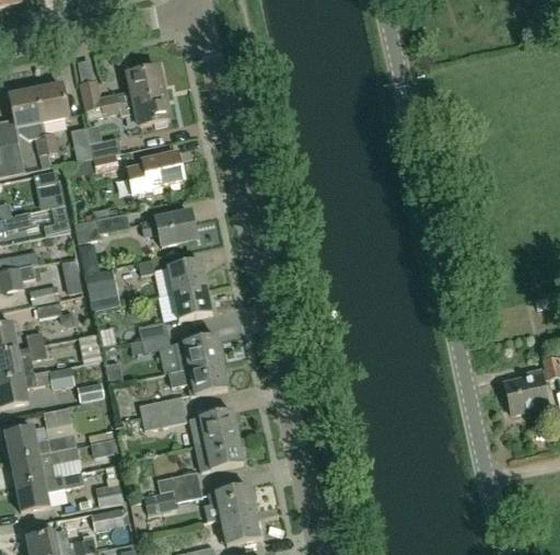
[(88,110),(164,94),(159,67),(155,68),(154,64),(141,66),(142,70),(127,73),(130,92),(100,99),(95,81),(80,84),(85,110),(88,108),(88,110)]
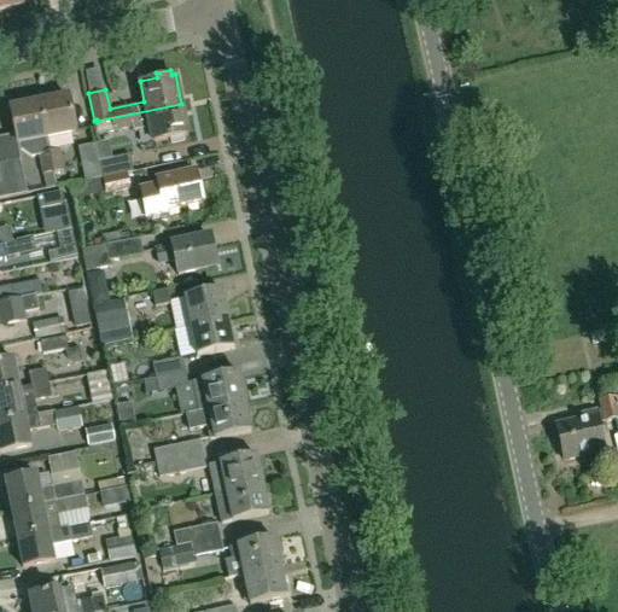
[(39,99),(45,135),(46,134),(75,129),(68,94),(39,99)]
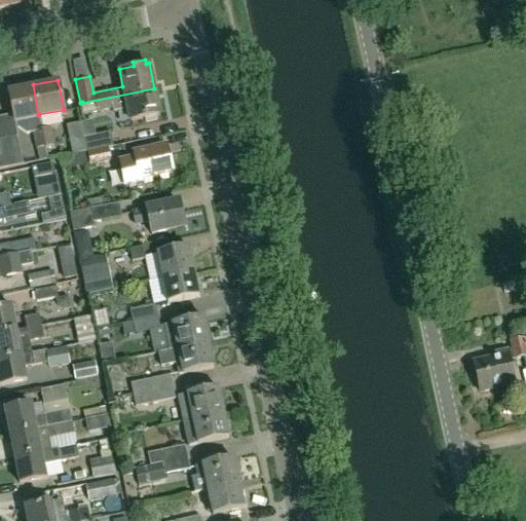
[(41,125),(38,115),(33,84),(8,89),(12,110),(15,124),(16,123),(26,131),(32,129),(35,145),(36,145),(38,157),(46,156),(44,143),(41,125)]
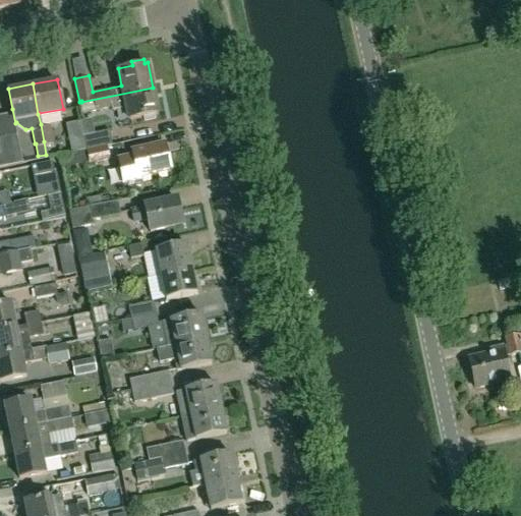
[(153,88),(81,102),(83,110),(96,107),(96,108),(112,105),(113,108),(125,105),(128,117),(158,110),(153,88)]
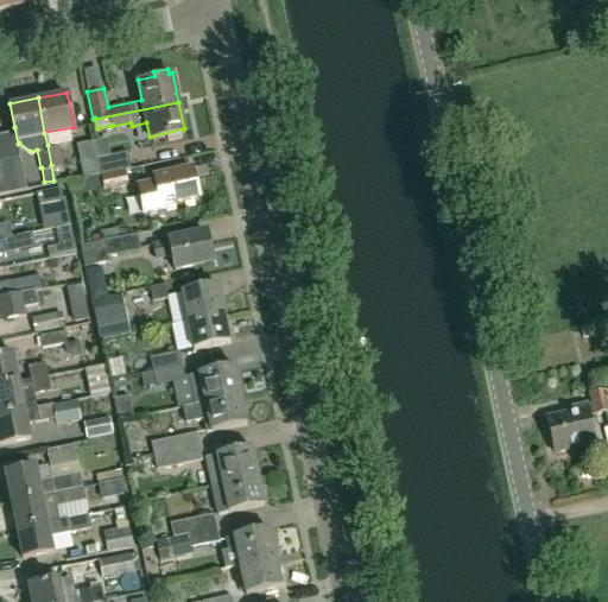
[(76,140),(82,175),(99,171),(92,138),(76,140)]
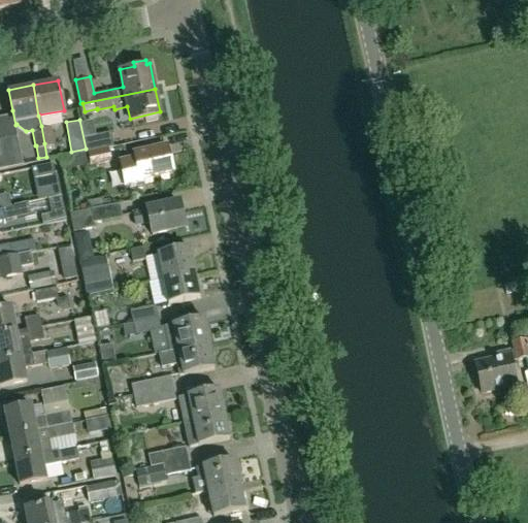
[(41,126),(44,143),(47,143),(53,142),(50,125),(43,126),(41,126)]
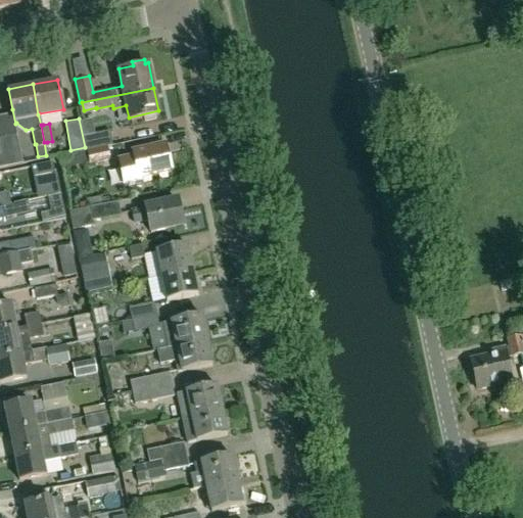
[(87,148),(107,144),(107,143),(112,142),(109,127),(84,133),(87,148)]
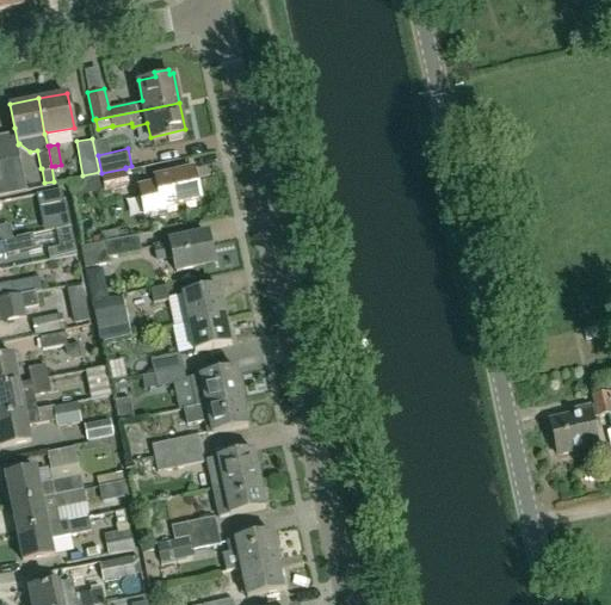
[(2,159),(8,191),(26,187),(20,156),(2,159)]
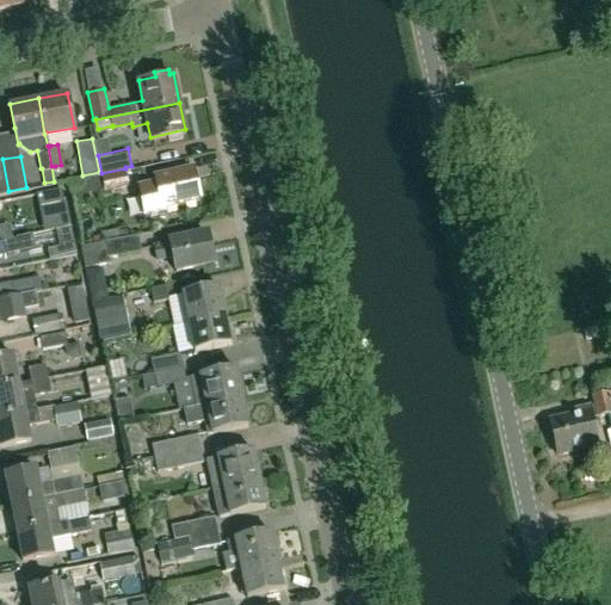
[(199,198),(193,166),(155,174),(155,178),(142,180),(144,195),(158,191),(161,205),(199,198)]
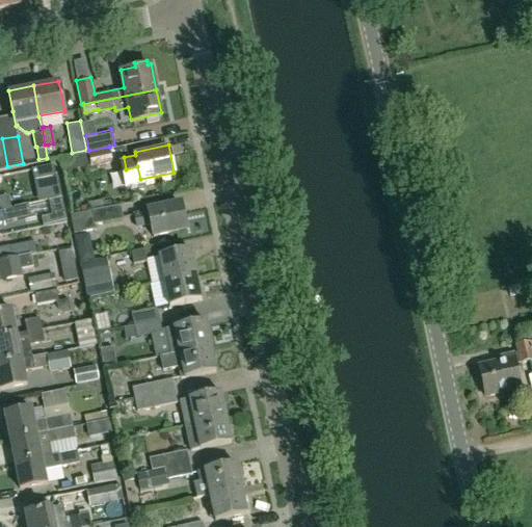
[(109,147),(88,151),(91,163),(111,158),(109,147)]
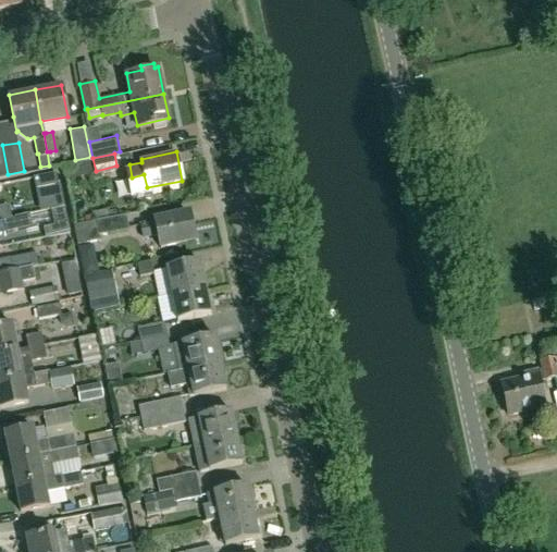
[(54,169),(33,173),(35,187),(58,183),(54,169)]
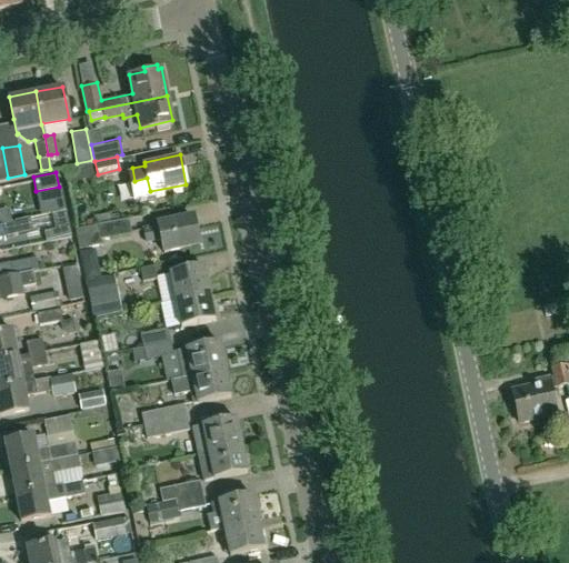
[(0,222),(12,220),(12,219),(9,205),(0,208),(0,222)]
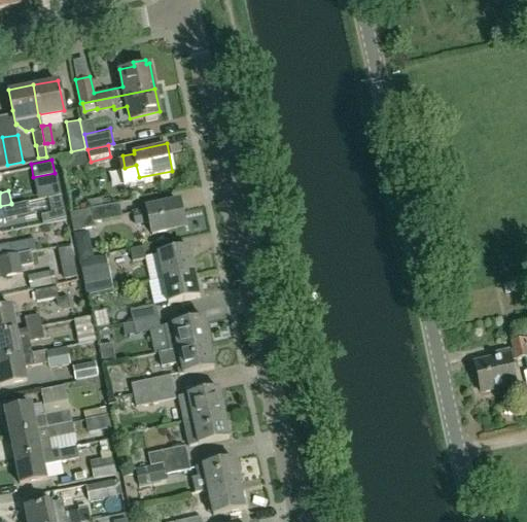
[(151,232),(184,224),(178,199),(146,206),(146,207),(134,209),(136,222),(149,219),(151,232)]
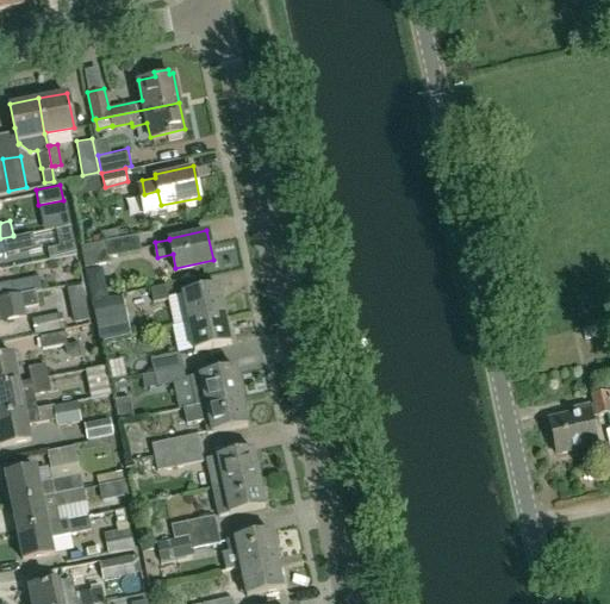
[(0,238),(0,251),(32,246),(29,231),(13,235),(13,236),(0,238)]
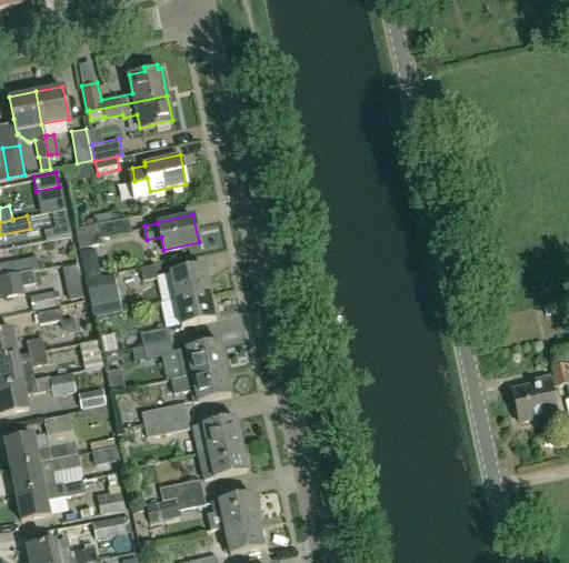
[(128,215),(73,227),(78,247),(101,241),(100,237),(131,230),(128,215)]
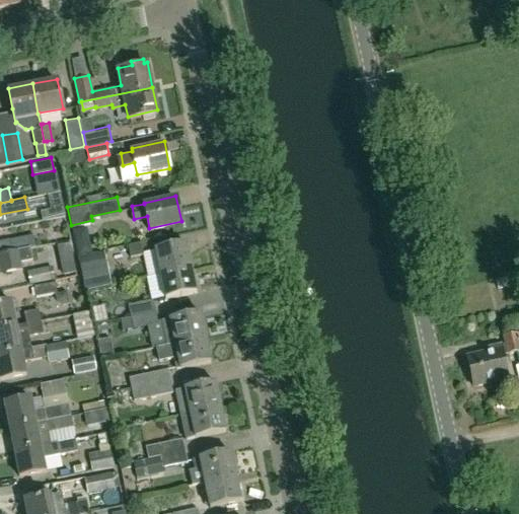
[(0,251),(29,246),(29,244),(18,246),(16,236),(0,239),(0,251)]
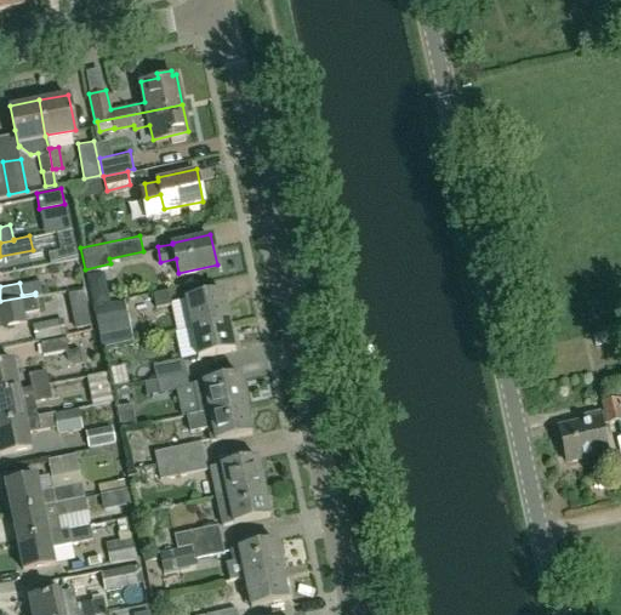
[(101,285),(91,286),(93,302),(109,299),(108,289),(101,285)]
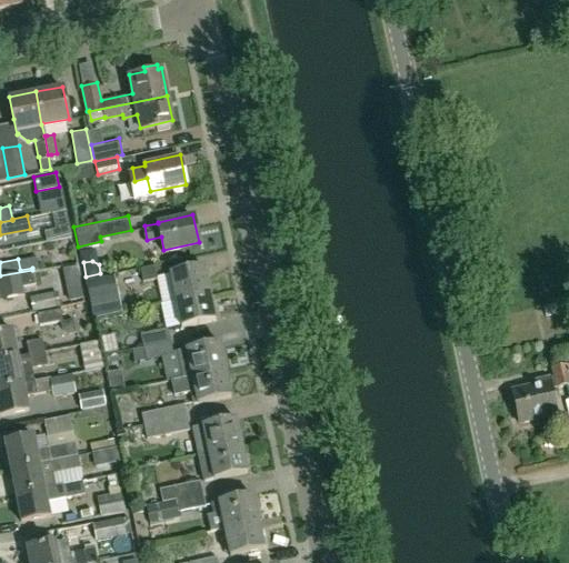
[(117,284),(157,275),(155,262),(105,273),(107,282),(116,281),(117,284)]
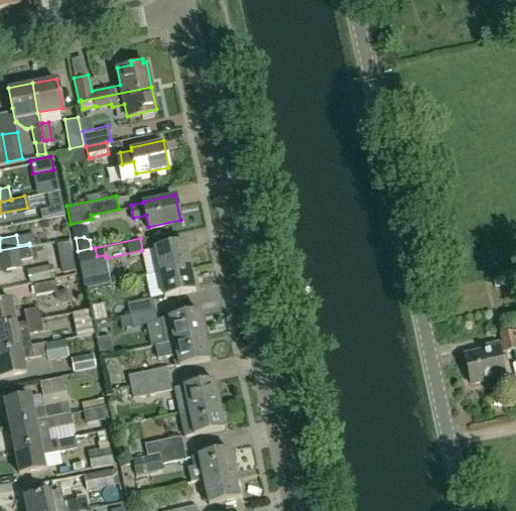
[(158,271),(189,264),(184,240),(153,246),(158,271)]
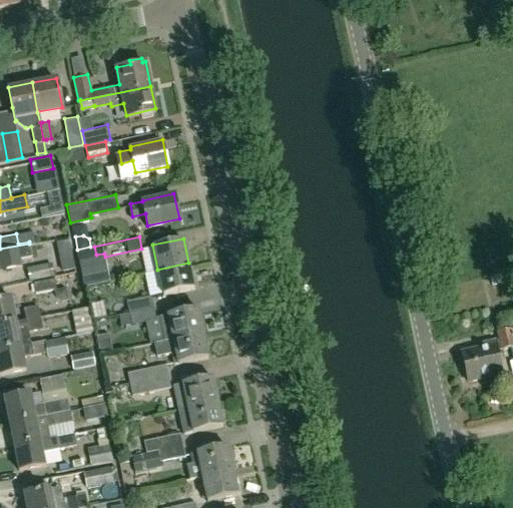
[(29,243),(0,248),(0,268),(22,265),(20,257),(32,255),(29,243)]
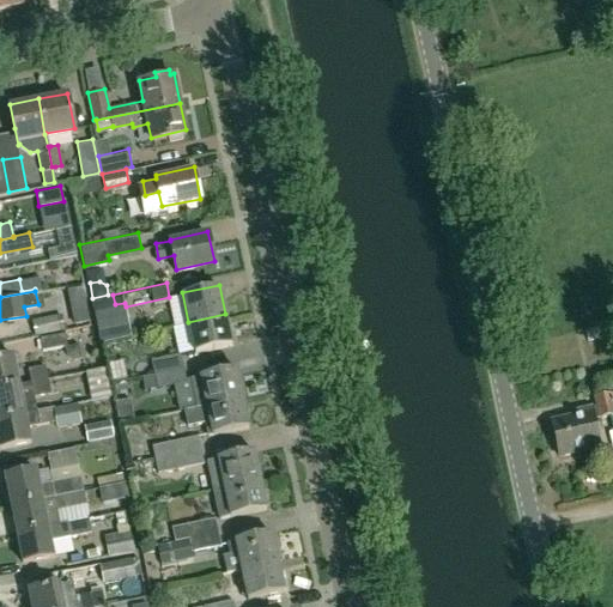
[(87,317),(84,299),(70,302),(73,320),(87,317)]
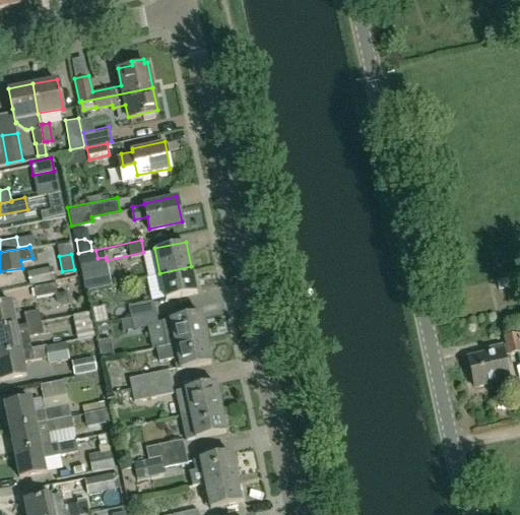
[(105,278),(101,261),(81,265),(85,282),(105,278)]
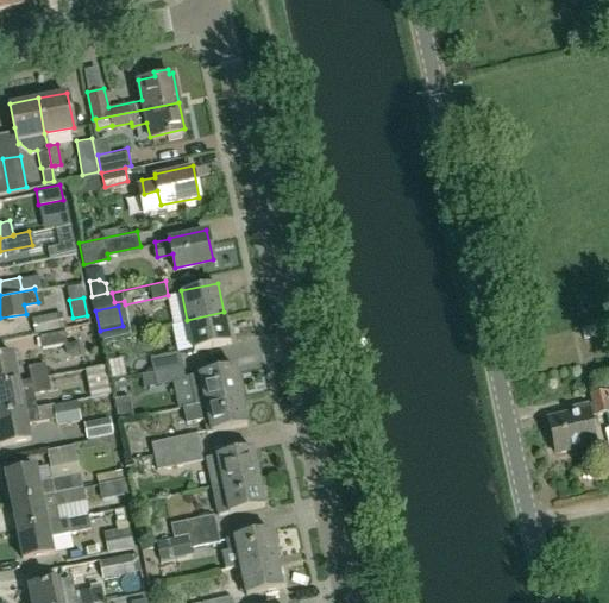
[(33,331),(63,325),(61,309),(31,314),(33,331)]
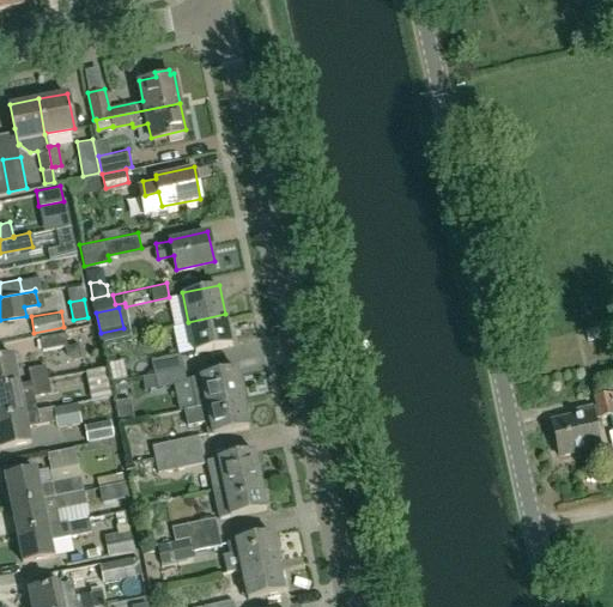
[(225,314),(188,322),(194,351),(231,344),(225,314)]
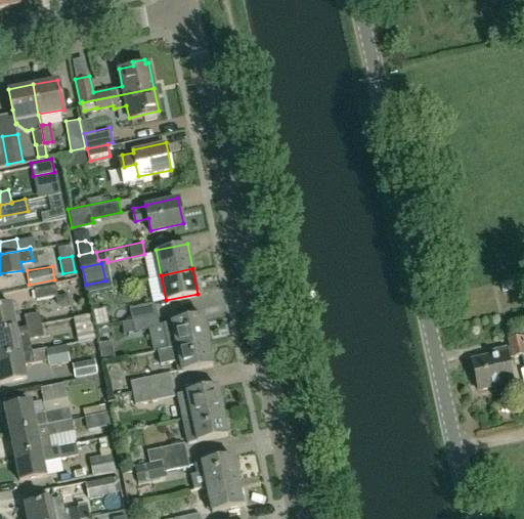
[(120,280),(121,292),(141,290),(140,277),(120,280)]
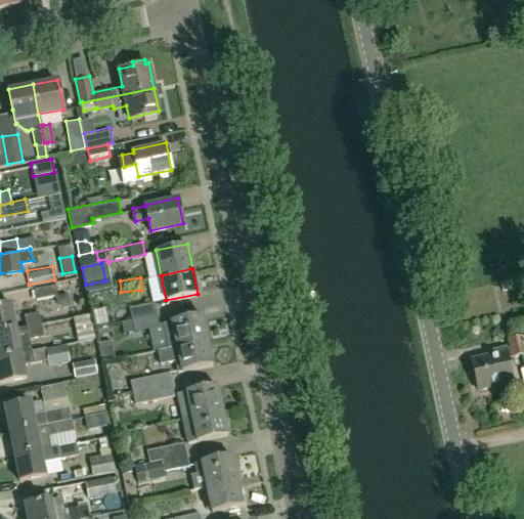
[(36,297),(57,293),(55,282),(34,286),(36,297)]
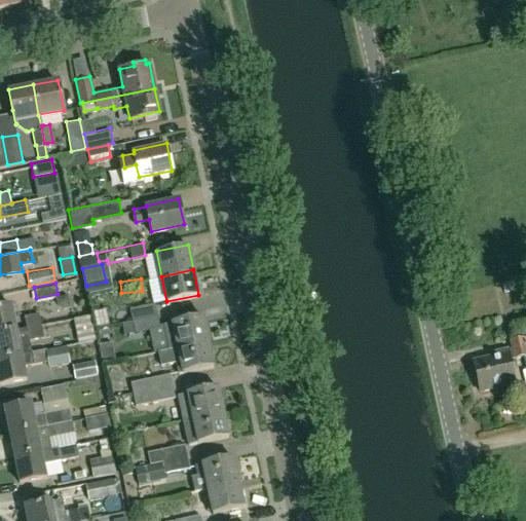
[(220,286),(221,304),(241,303),(240,285),(220,286)]
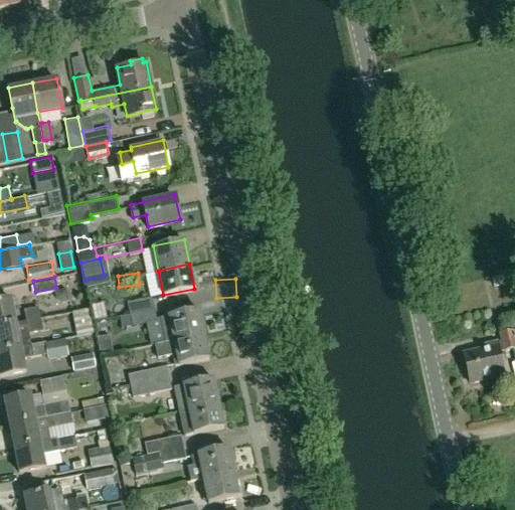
[(60,300),(67,298),(65,287),(52,290),(54,296),(60,300)]
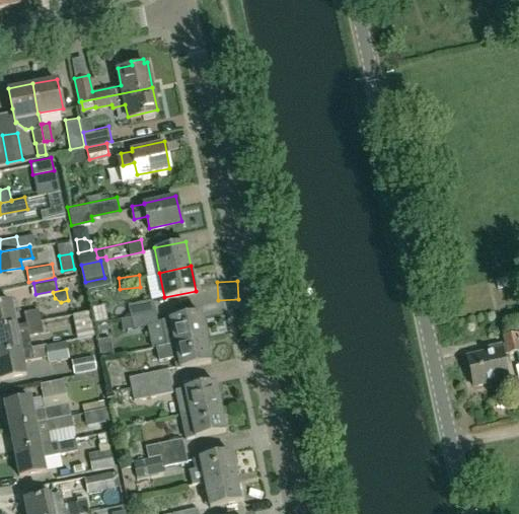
[(119,317),(156,309),(153,296),(127,302),(130,313),(119,315),(119,317)]
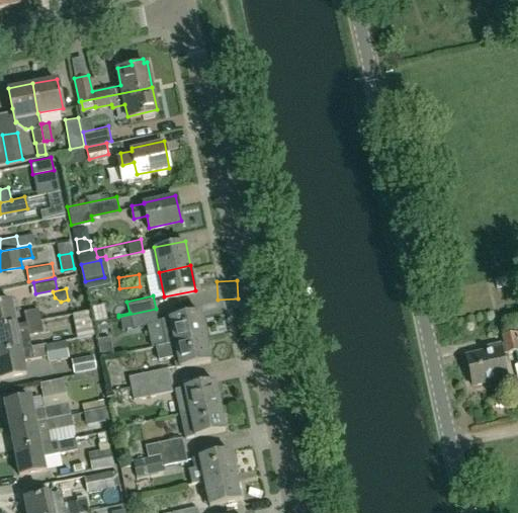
[(0,301),(0,327),(15,324),(15,322),(10,300),(0,301)]
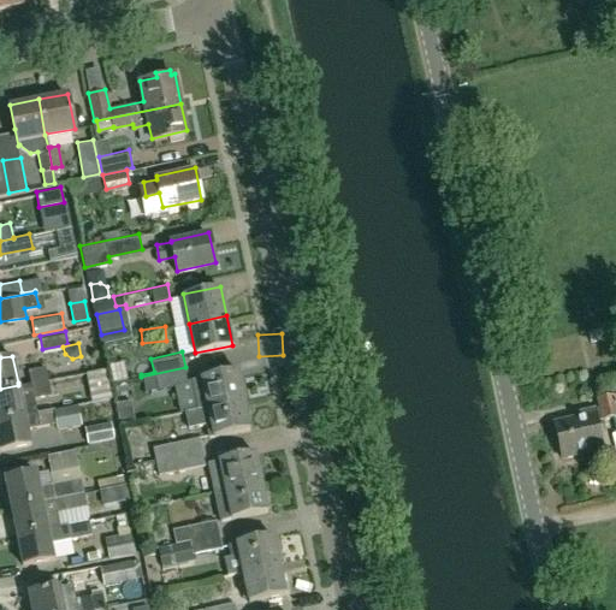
[(30,383),(48,379),(48,378),(45,363),(27,366),(30,382),(30,383)]
